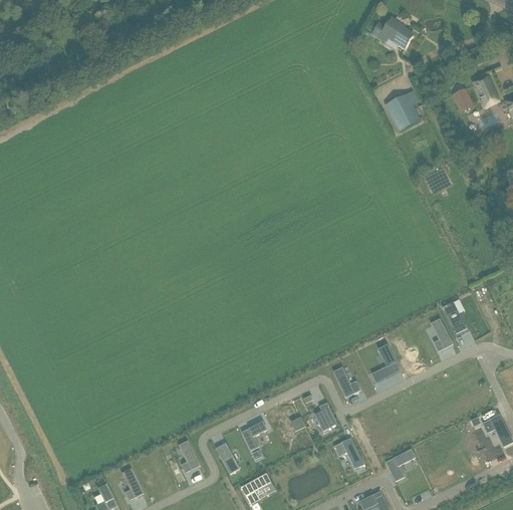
[(385,26),(377,22),(372,30),(372,31),(379,35),(383,38),(383,39),(386,40),(385,43),(395,49),(399,43),(405,47),(413,34),(402,27),(404,25),(391,17),(385,26)]
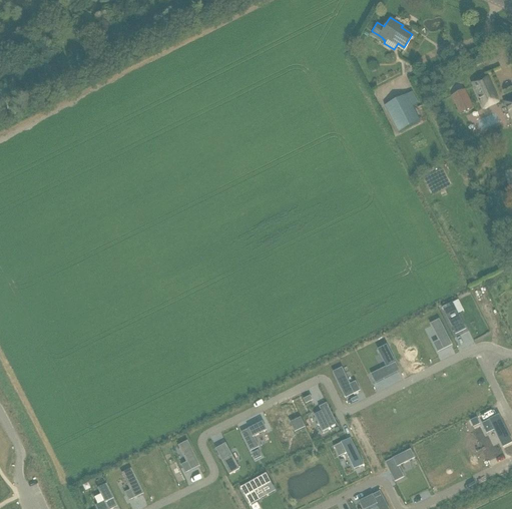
[(511,43),(499,48),(505,62),(511,58),(511,43)]
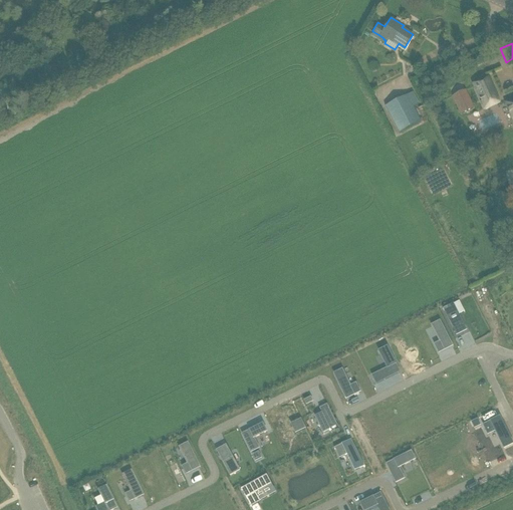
[(472,80),(484,107),(500,100),(488,73),(472,80)]
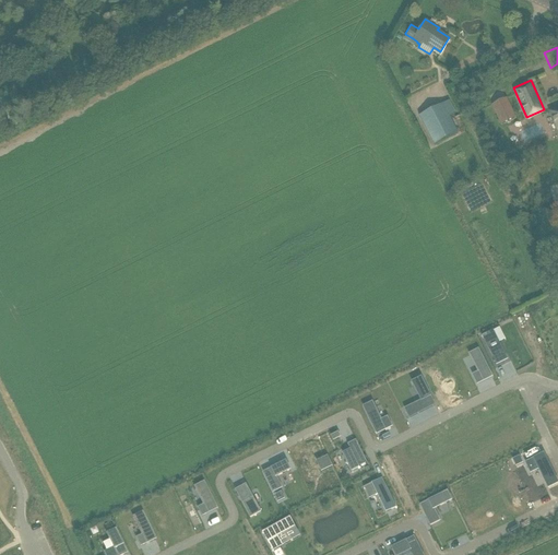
[(498,99),(493,102),(501,121),(507,118),(509,118),(514,116),(506,96),(498,99)]
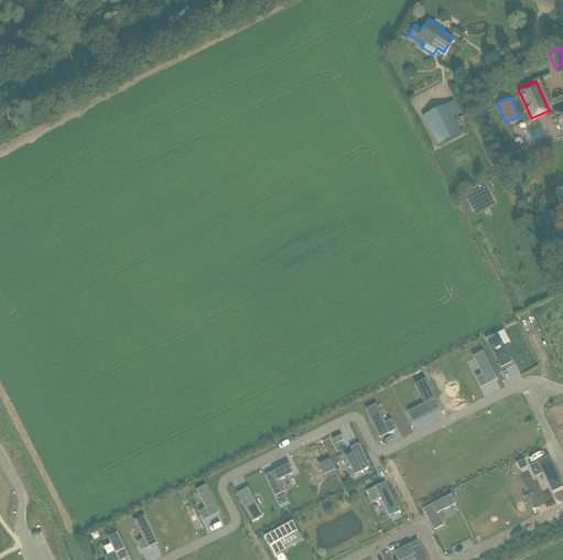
[(422,115),(437,143),(462,131),(453,115),(458,111),(453,98),(422,115)]
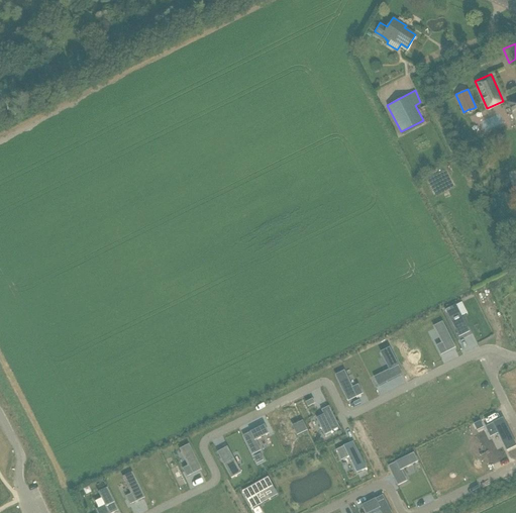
[(449,305),(444,308),(445,310),(446,310),(457,333),(469,328),(467,325),(468,324),(466,322),(455,303),(449,306),(449,305)]
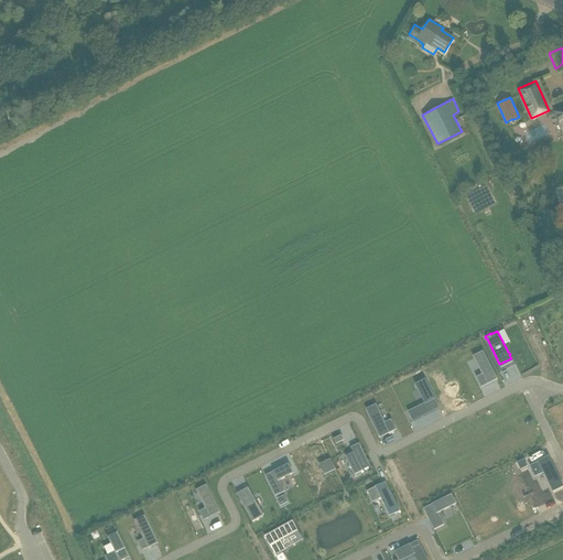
[(482,350),(473,354),(483,373),(476,375),(480,384),(495,377),(482,350)]
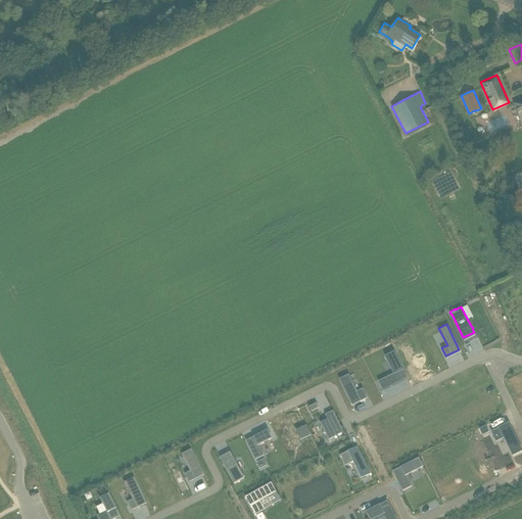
[(401,335),(396,337),(399,344),(405,341),(401,335)]
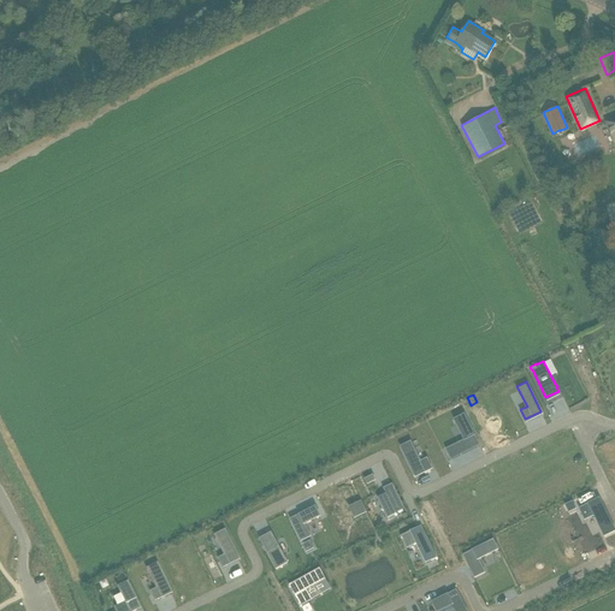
[(492,423),(485,427),(490,437),(512,426),(496,395),(486,399),(492,410),(486,414),(492,423)]
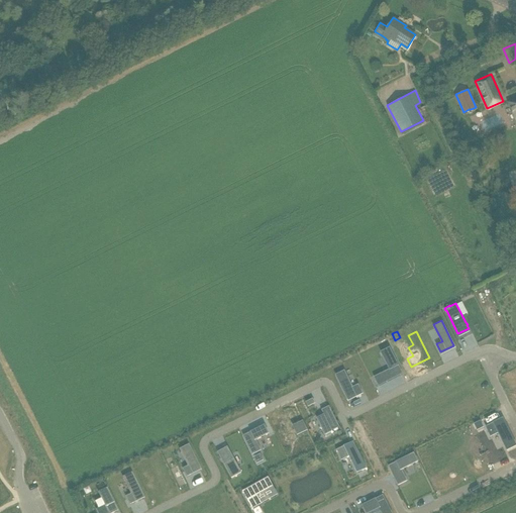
[(391,333),(385,336),(389,345),(395,342),(391,333)]
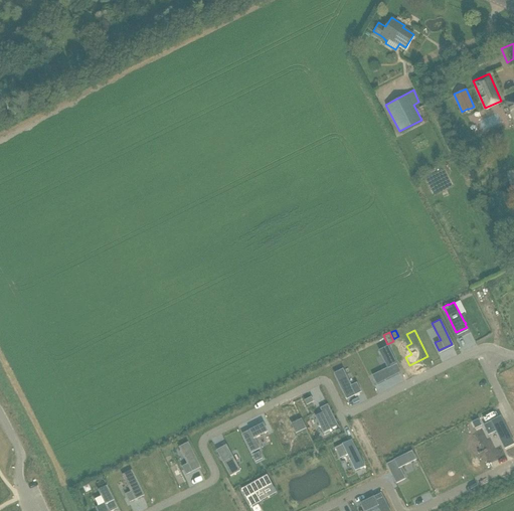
[(387,365),(372,373),(376,381),(399,369),(395,361),(387,345),(379,349),(387,365)]
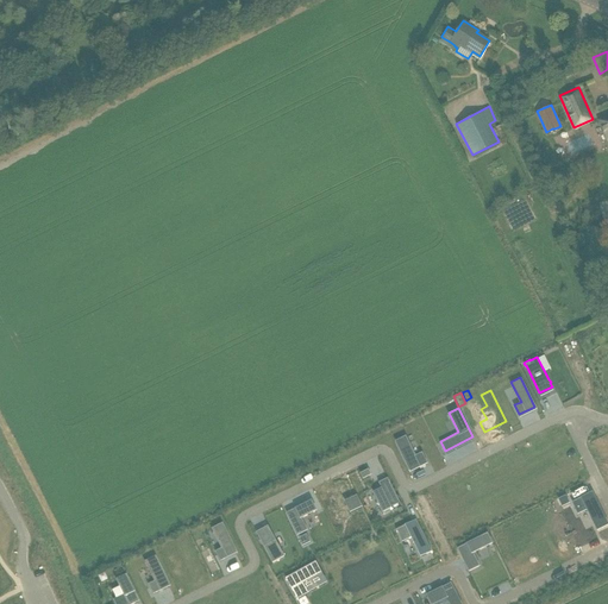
[(405,434),(395,439),(409,469),(425,460),(420,451),(414,454),(405,434)]
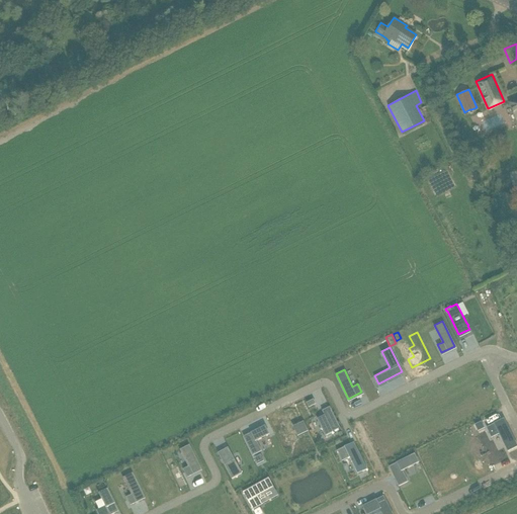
[(324,414),(317,417),(320,424),(321,427),(325,434),(331,430),(331,431),(332,430),(332,429),(339,426),(329,405),(321,408),(324,414)]
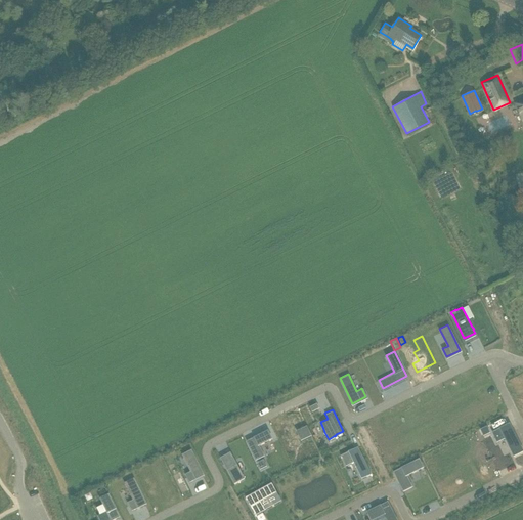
[(479,410),(473,414),(476,419),(482,416),(479,410)]
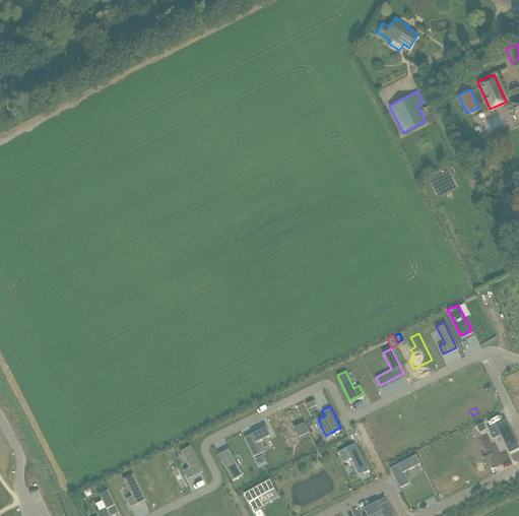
[(298,409),(274,421),(278,429),(293,422),(299,435),(308,431),(298,409)]
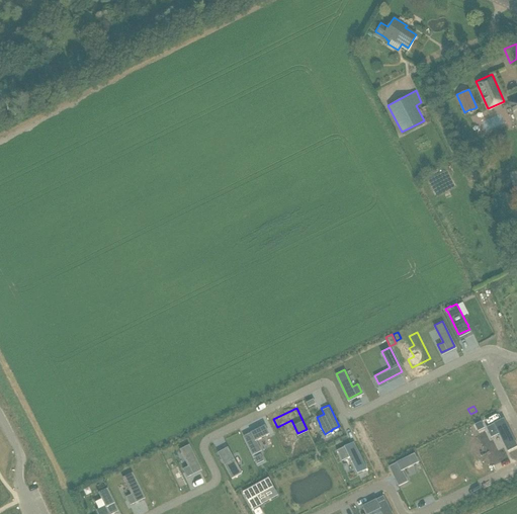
[(503,417),(486,426),(491,435),(498,431),(507,449),(516,444),(503,417)]
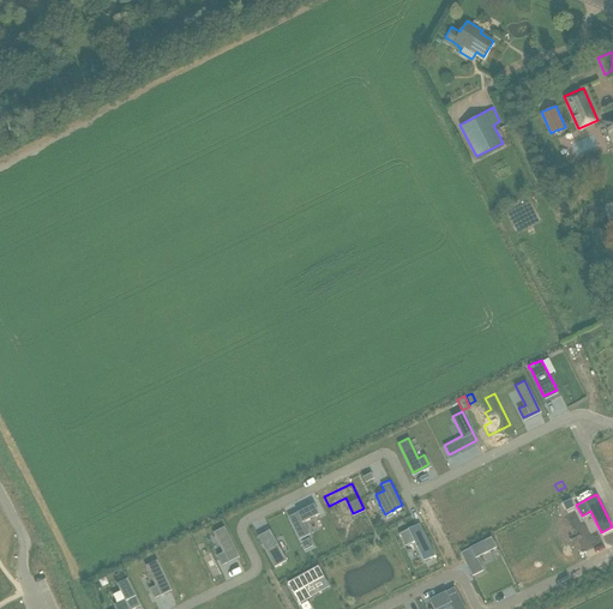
[(570,498),(563,501),(566,508),(572,505),(570,498)]
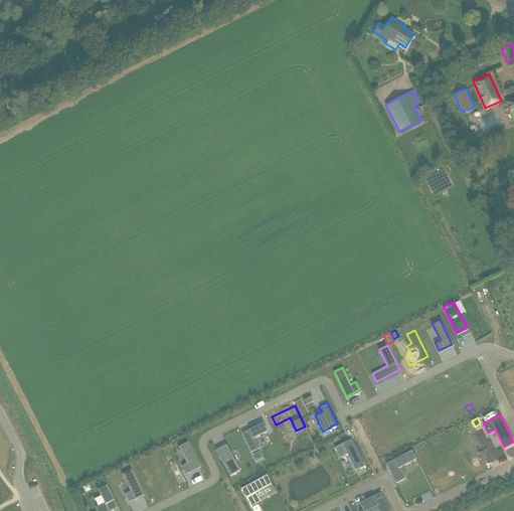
[(262,422),(241,433),(250,450),(259,446),(253,436),(266,430),(262,422)]
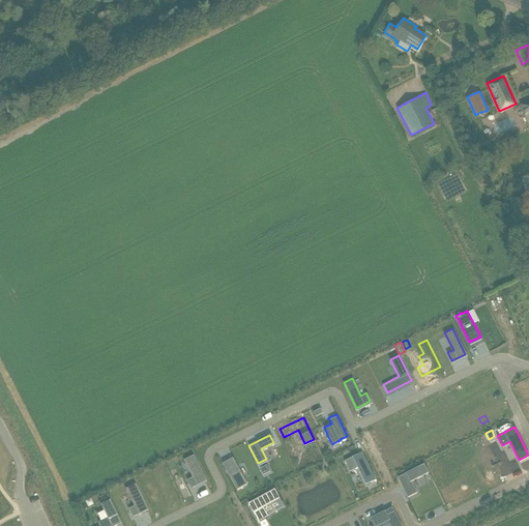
[(470,449),(462,454),(467,462),(479,456),(481,462),(488,459),(480,444),(486,442),(482,437),(467,444),(470,449)]
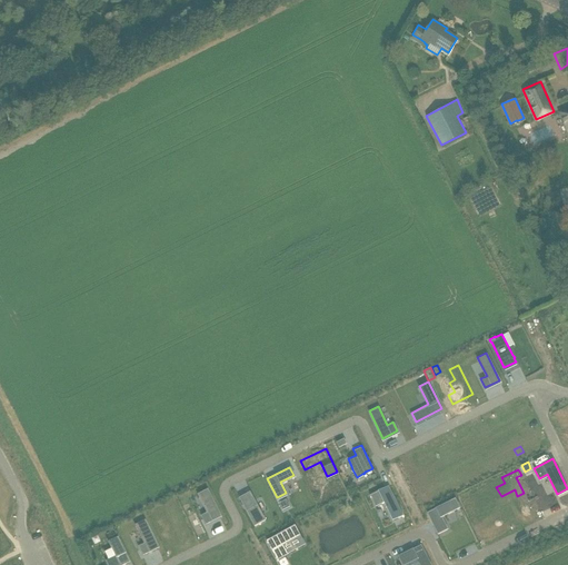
[(338,475),(332,477),(336,483),(341,481),(338,474),(338,475)]
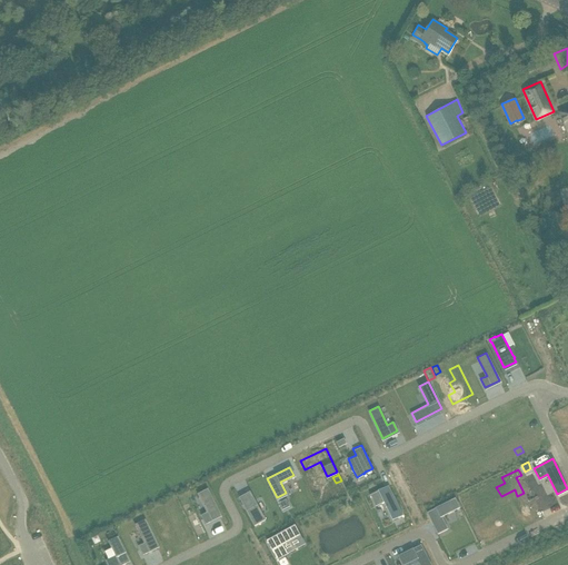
[(388,485),(370,493),(375,503),(384,499),(392,517),(401,513),(396,501),(397,501),(394,495),(394,496),(388,485)]
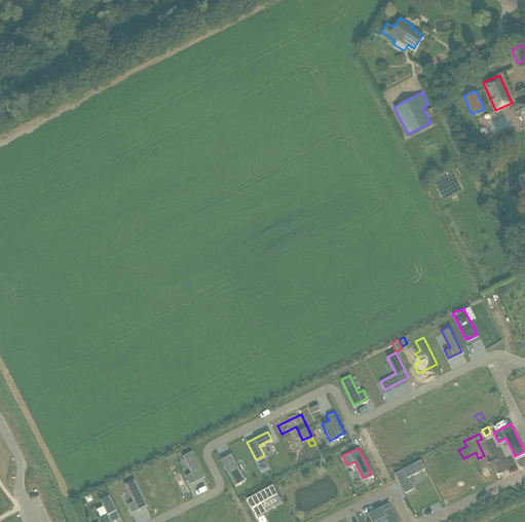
[(190,451),(182,455),(191,474),(186,477),(189,482),(202,475),(190,451)]
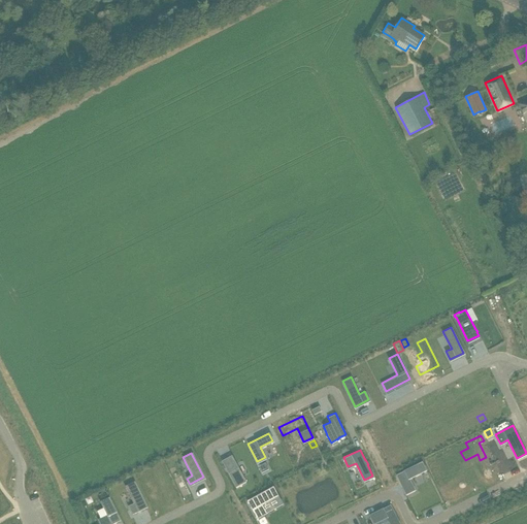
[(231,455),(222,460),(235,485),(244,481),(231,455)]
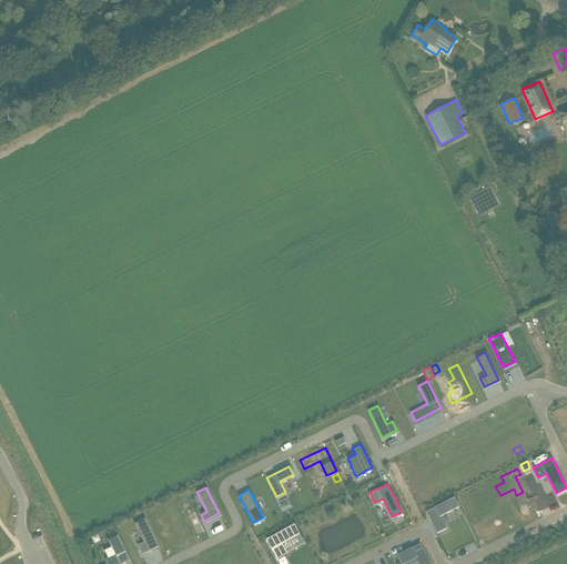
[(453,496),(426,510),(436,530),(445,526),(439,514),(457,505),(453,496)]
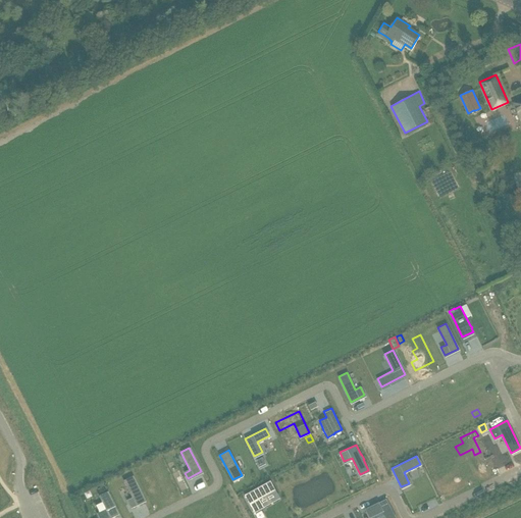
[(261,457),(256,460),(259,465),(264,462),(261,457)]
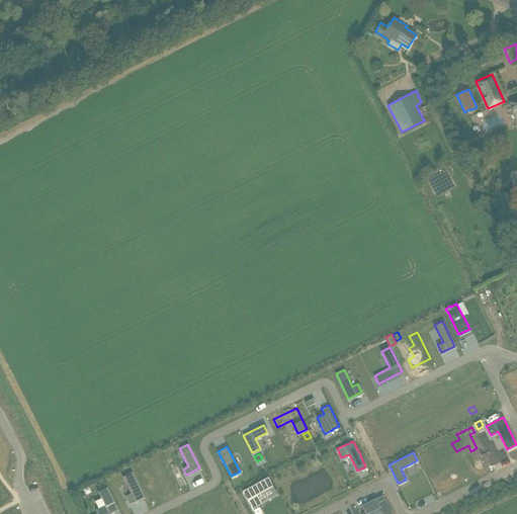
[(131,472),(122,476),(132,494),(125,497),(128,503),(143,496),(131,472)]
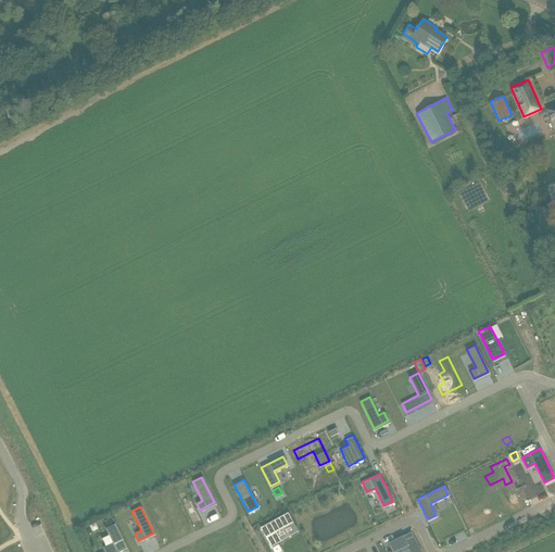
[(272,521),(261,526),(270,543),(279,539),(275,530),(292,522),(287,512),(276,518),(276,517),(270,521),(272,521)]
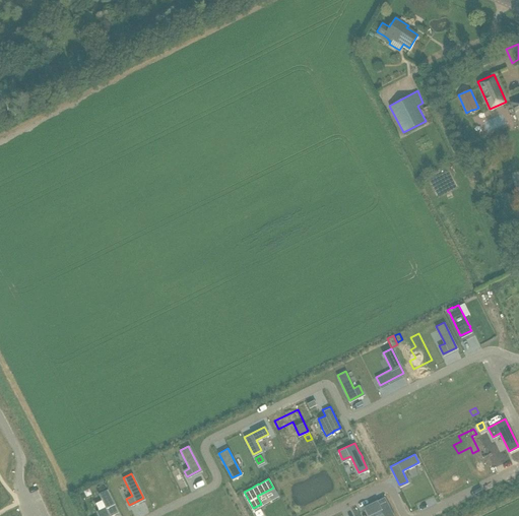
[(98,510),(96,511),(99,515),(106,515),(117,511),(106,490),(99,493),(101,498),(105,506),(98,510)]
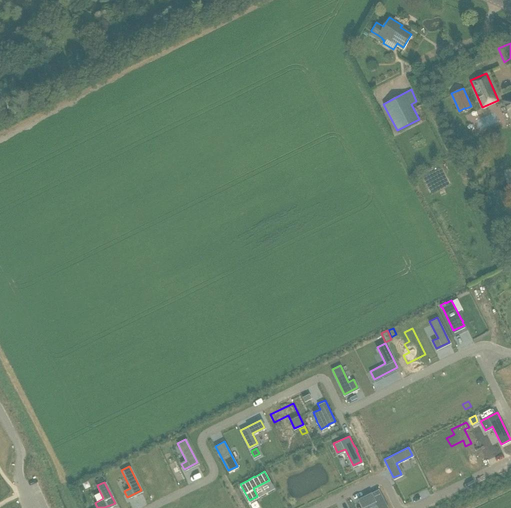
[(377,488),(358,498),(362,507),(383,507),(386,507),(377,488)]
